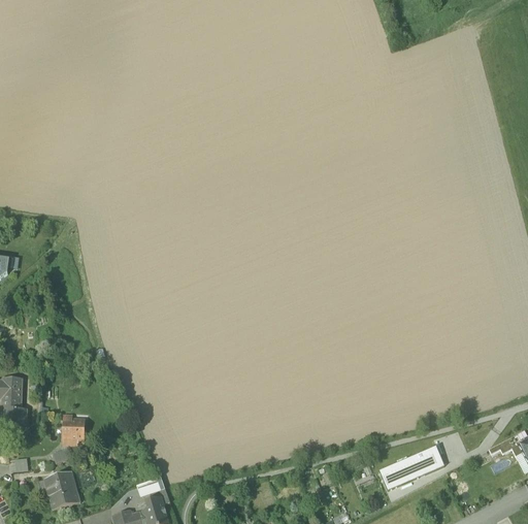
[(9,259),(8,267),(17,268),(19,257),(10,256),(9,259)]
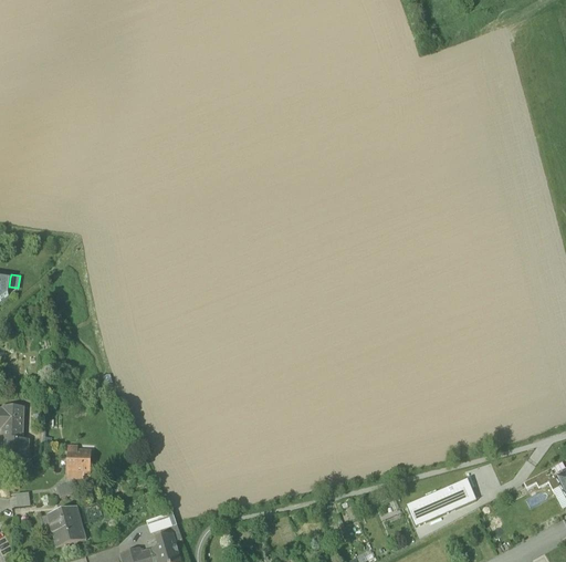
[(9,287),(10,278),(0,276),(0,299),(8,293),(9,287)]
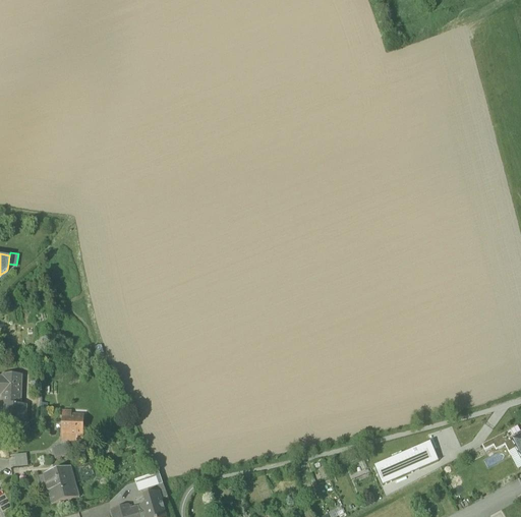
[(6,403),(21,403),(21,402),(22,372),(7,372),(6,375),(0,374),(0,391),(6,391),(5,403),(6,403)]
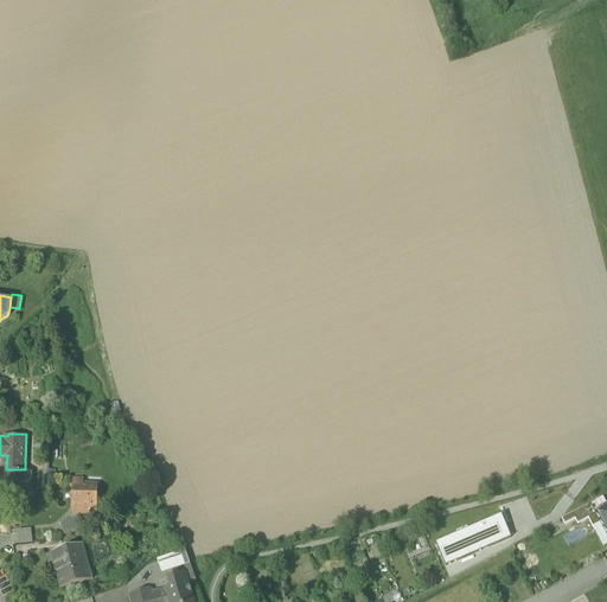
[(0,490),(31,491),(31,469),(25,468),(25,469),(7,469),(7,473),(1,473),(0,490)]
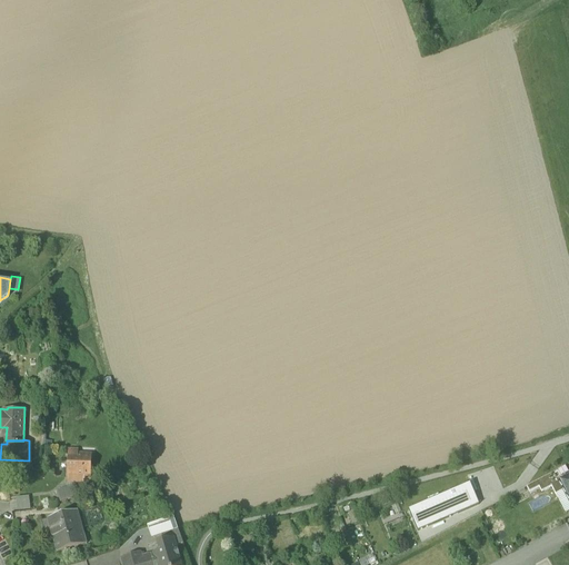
[(77,478),(91,478),(91,452),(78,450),(78,447),(69,447),(68,474),(77,474),(77,478)]
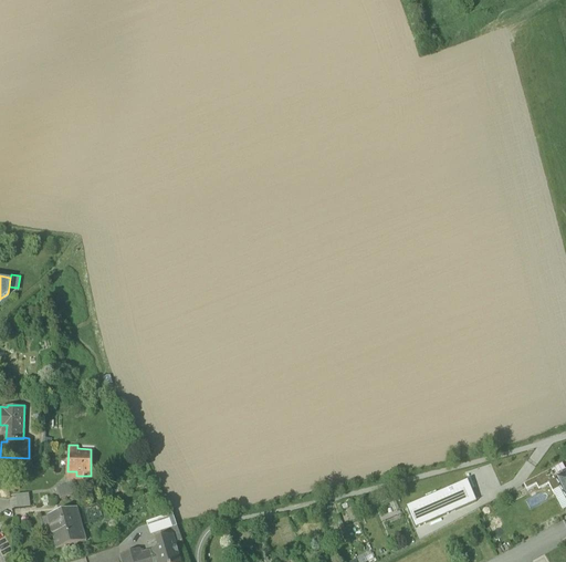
[(536,481),(538,487),(547,481),(556,477),(565,471),(565,459),(533,476),(536,481)]
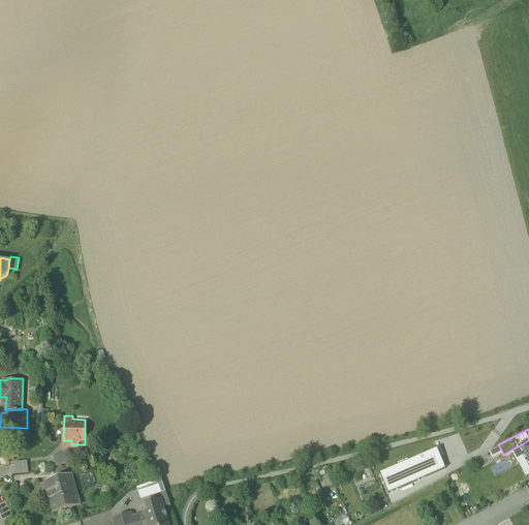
[(63,453),(71,451),(70,448),(71,444),(71,440),(63,440),(62,451),(53,454),(63,453)]
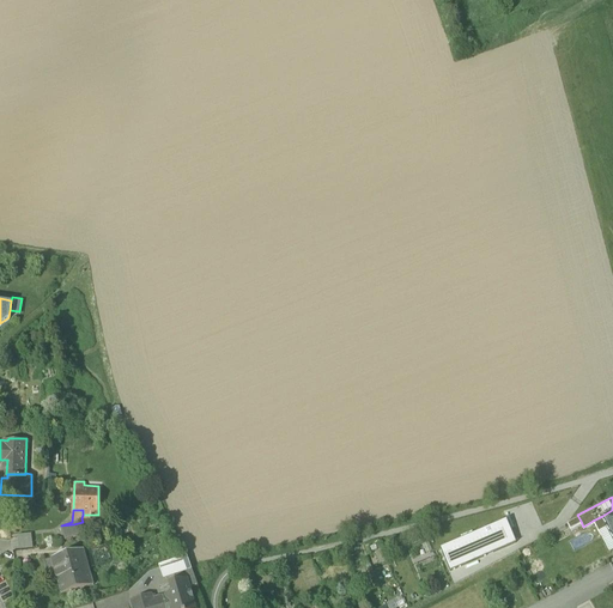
[(608,526),(612,535),(612,510),(602,516),(608,526)]
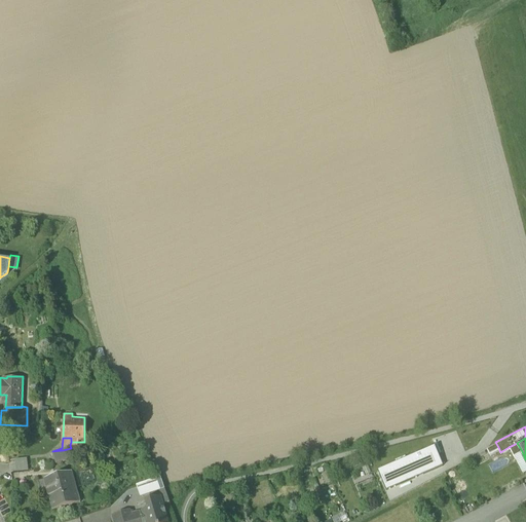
[(489,452),(498,447),(495,442),(487,447),(489,452)]
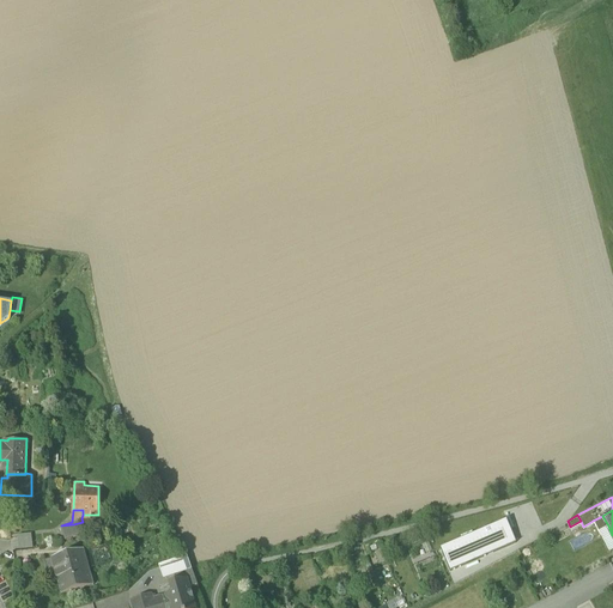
[(439,545),(449,567),(516,539),(507,516),(439,545)]
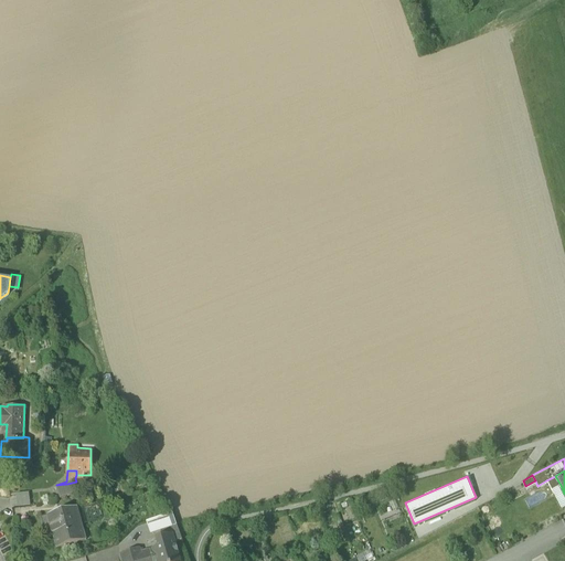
[(555,476),(546,480),(551,489),(561,485),(555,476)]
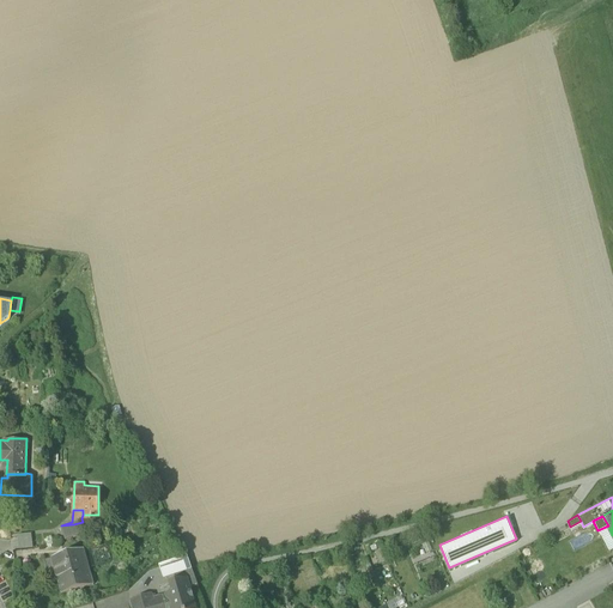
[(61,526),(65,536),(85,530),(83,522),(73,524),(61,526)]
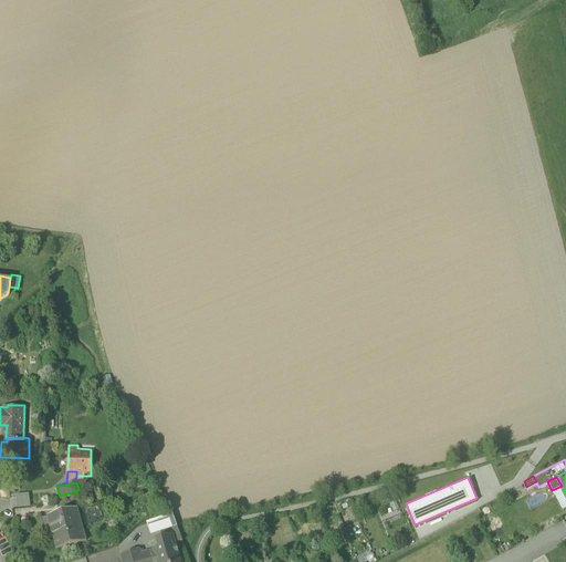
[(562,509),(565,506),(565,495),(562,486),(552,490),(562,509)]
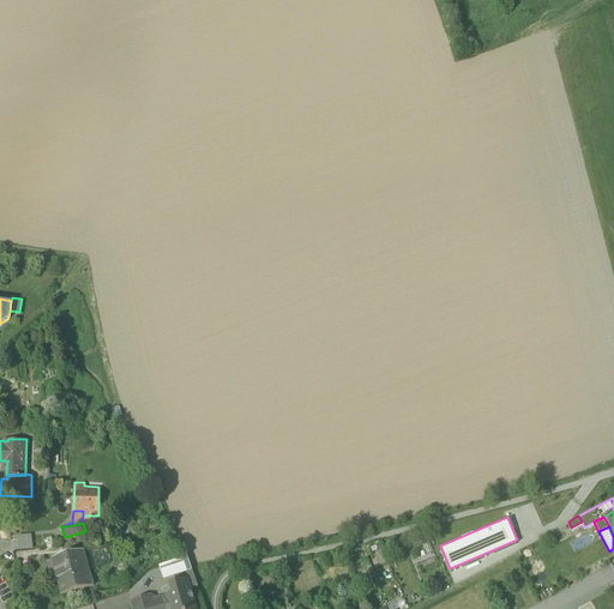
[(18,534),(19,547),(32,546),(31,531),(18,534)]
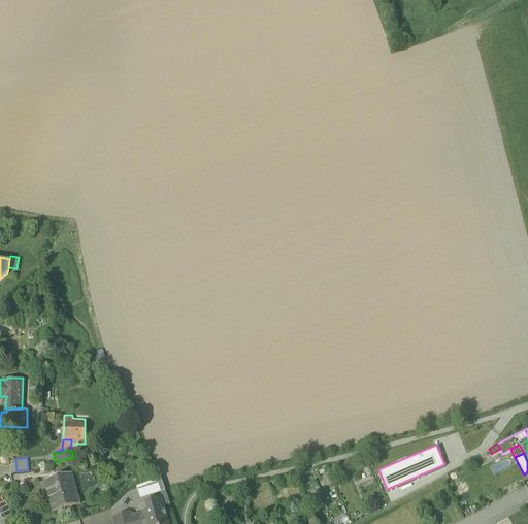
[(46,489),(53,509),(79,501),(71,470),(43,479),(44,480),(37,482),(40,490),(46,489)]
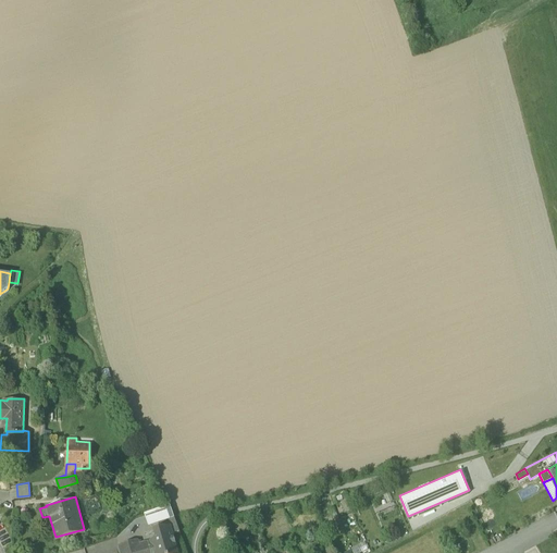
[(350,506),(346,496),(341,499),(345,508),(350,506)]
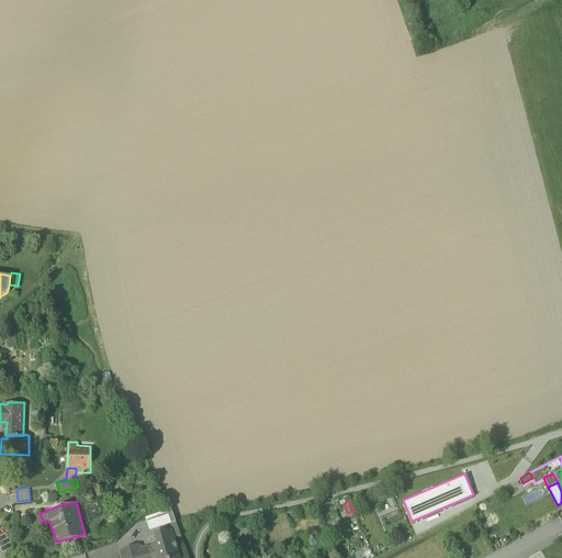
[(159,525),(175,520),(169,506),(145,516),(149,529),(159,526),(159,525)]
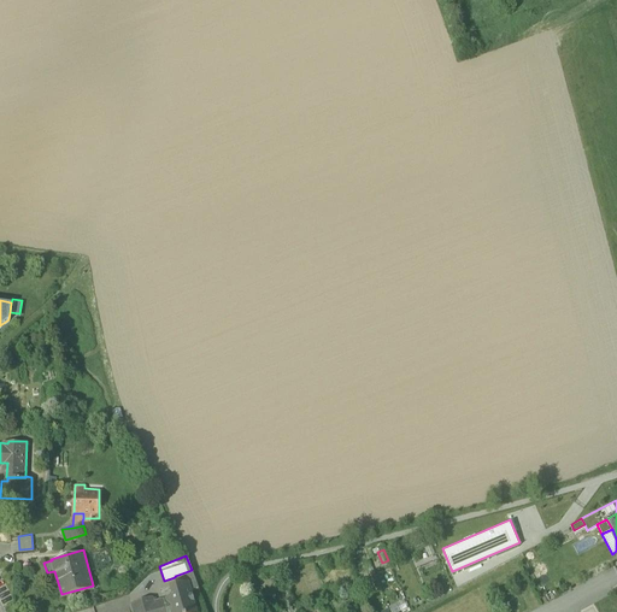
[(189,581),(192,588),(199,586),(193,570),(192,570),(175,576),(175,577),(177,583),(189,581)]
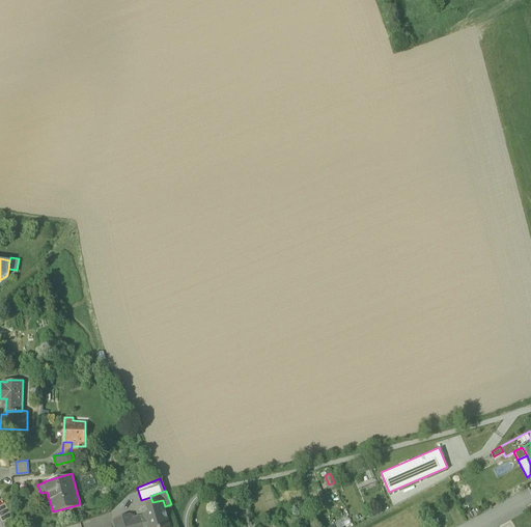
[(382,504),(379,498),(373,501),(376,507),(382,504)]
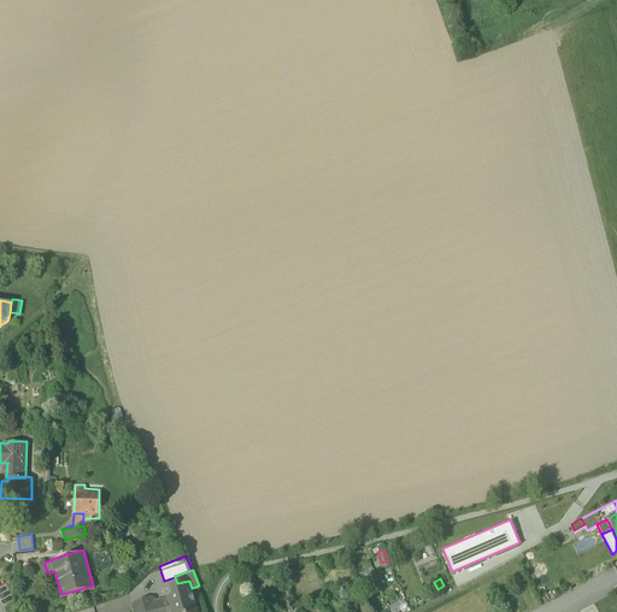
[(189,581),(177,583),(177,584),(178,584),(180,592),(176,594),(172,595),(164,598),(166,608),(166,611),(198,611),(192,588),(189,581)]
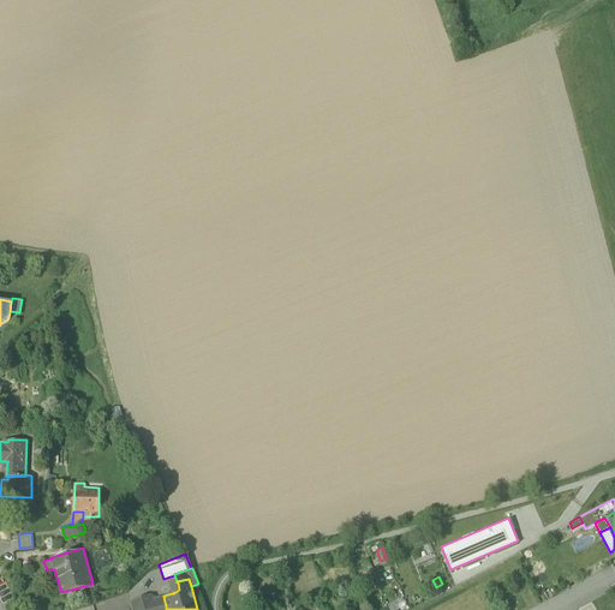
[(171,585),(172,593),(175,592),(179,590),(178,582),(177,582),(177,581),(171,584),(169,584),(169,585),(171,585)]
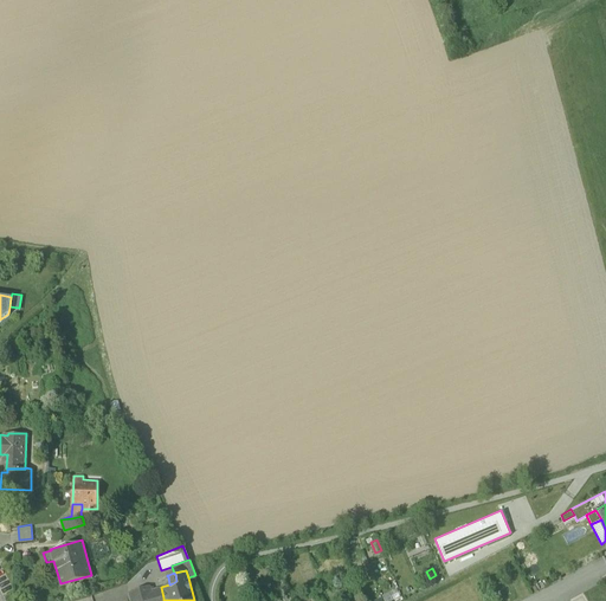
[(397,586),(381,592),(385,600),(400,594),(397,586)]
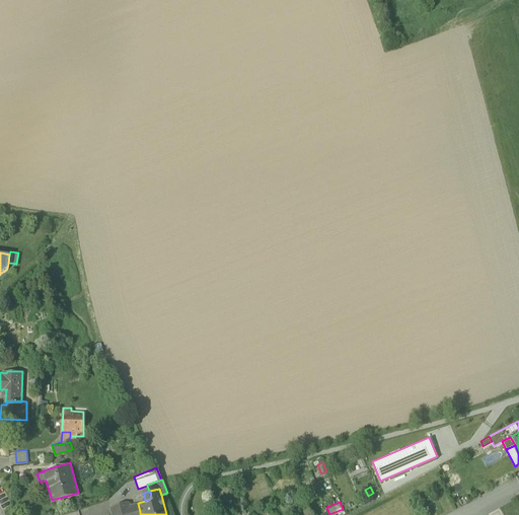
[(140,514),(140,512),(138,503),(125,506),(124,503),(110,506),(112,514),(140,514)]
